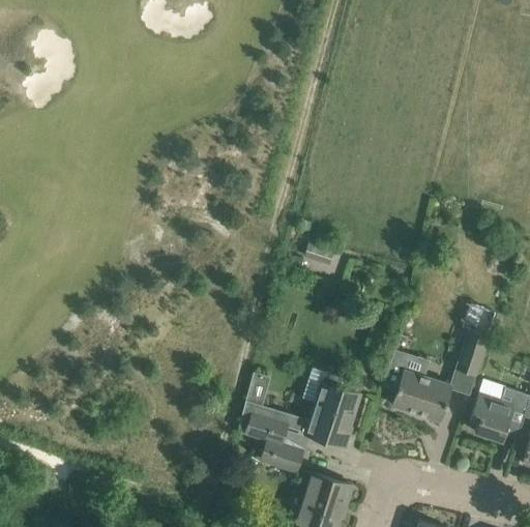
[(305,237),(300,252),(330,262),(334,247),(305,237)]
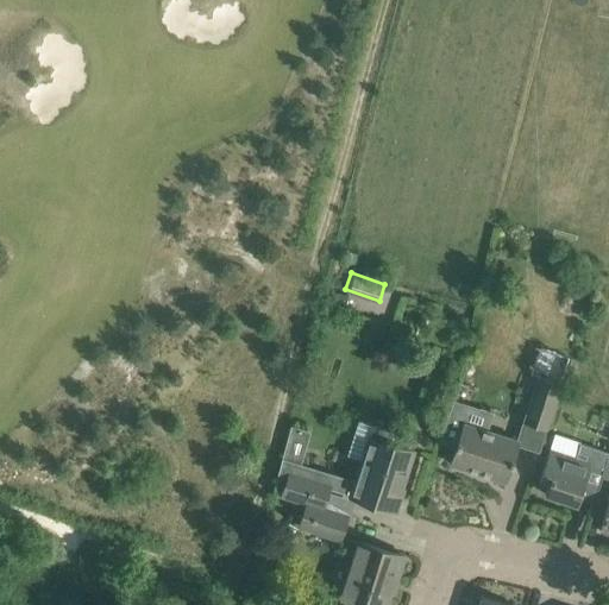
[(345,314),(349,302),(332,297),(328,309),(345,314)]
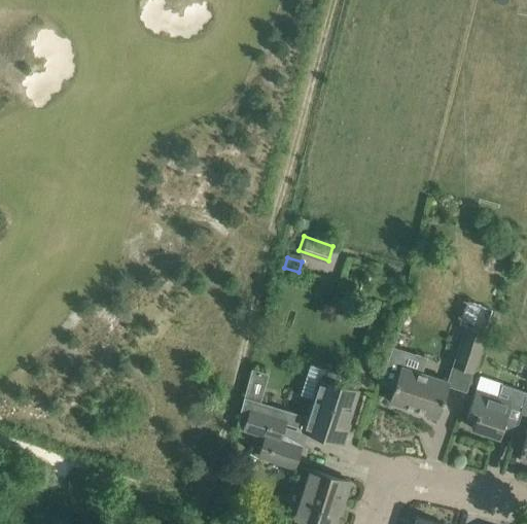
[(483,344),(464,337),(453,369),(472,376),(483,344)]
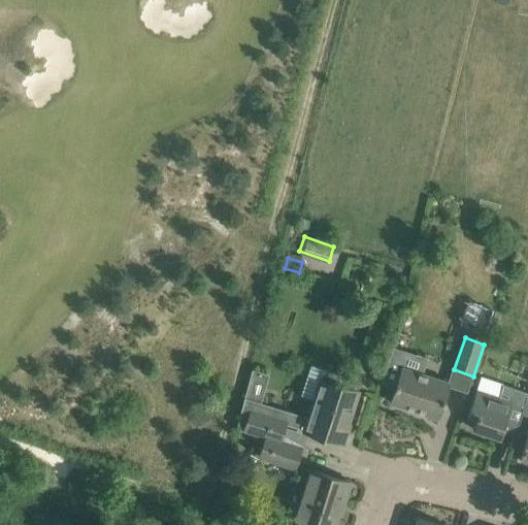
[(387,365),(378,390),(393,394),(390,404),(438,421),(446,401),(449,390),(451,386),(448,385),(401,369),(387,365)]
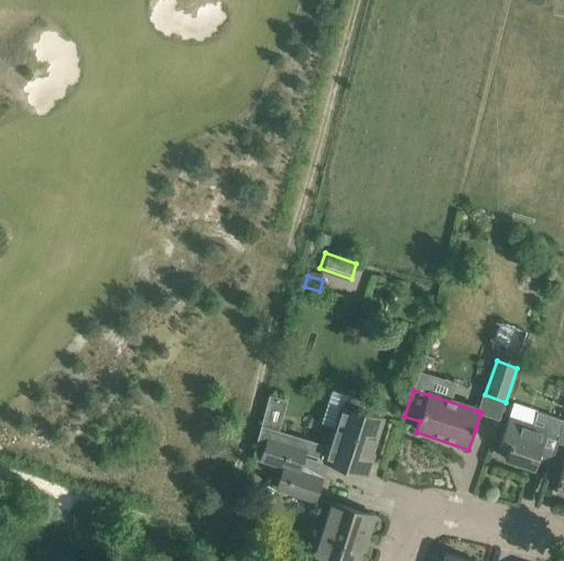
[(343,409),(325,463),(346,470),(367,476),(372,457),(370,456),(382,421),(377,420),(381,409),(346,397),(343,409)]
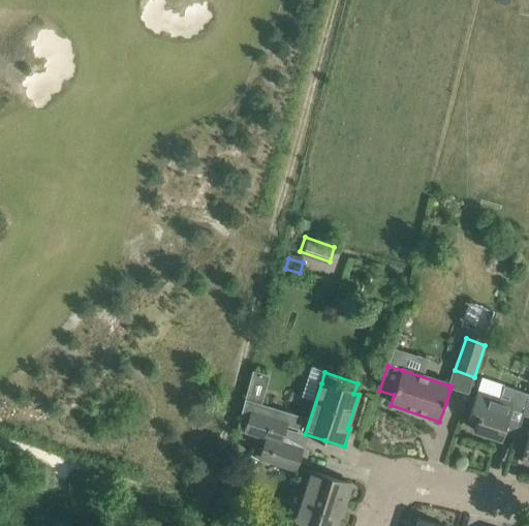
[(477,391),(468,422),(476,424),(473,433),(501,442),(503,435),(507,424),(519,428),(523,416),(527,401),(527,400),(516,397),(502,393),(500,398),(477,391)]
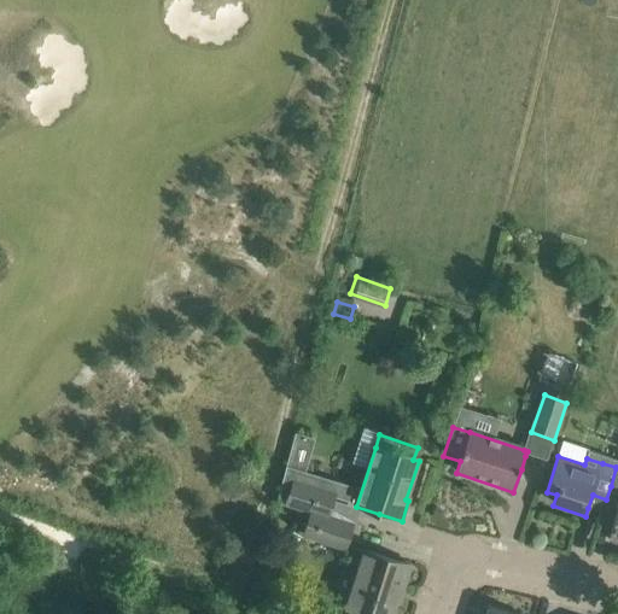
[(287,480),(279,504),(322,518),(331,493),(287,480)]
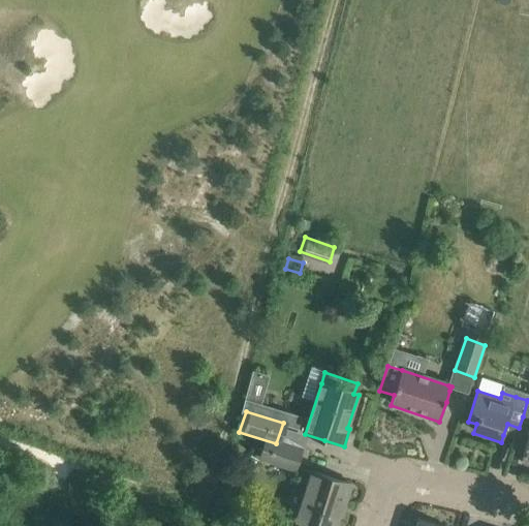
[(528,418),(523,416),(519,428),(517,433),(528,437),(522,460),(523,460),(521,464),(523,466),(528,468),(528,418)]
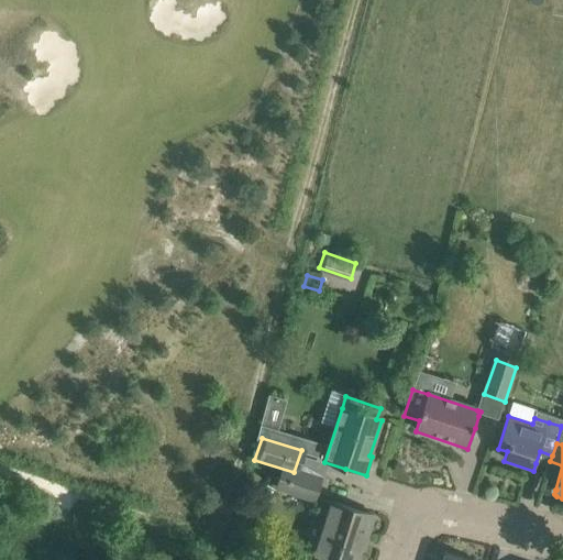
[(315,505),(321,483),(282,471),(278,480),(274,493),(315,505)]
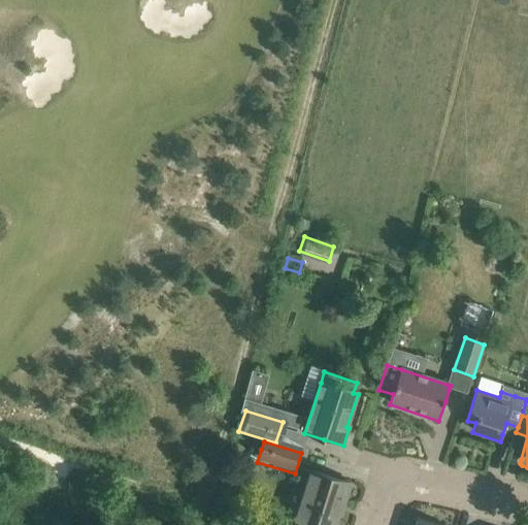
[(310,472),(294,524),(334,524),(338,516),(339,517),(340,516),(337,515),(341,502),(344,503),(350,486),(310,472)]
